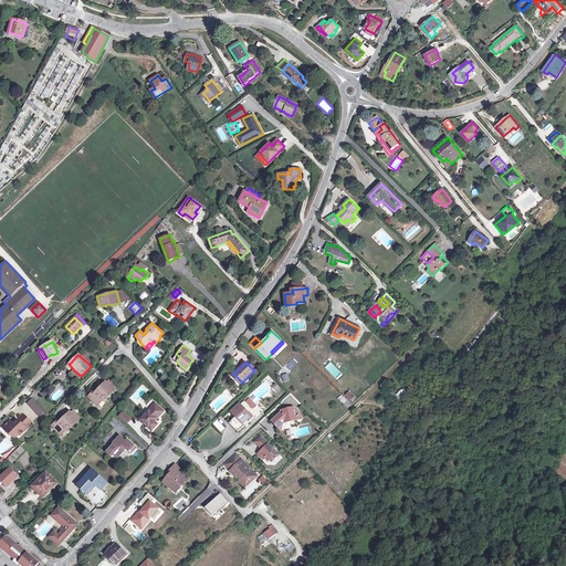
[(240,384),(242,383),(233,374),(232,375),(240,384)]
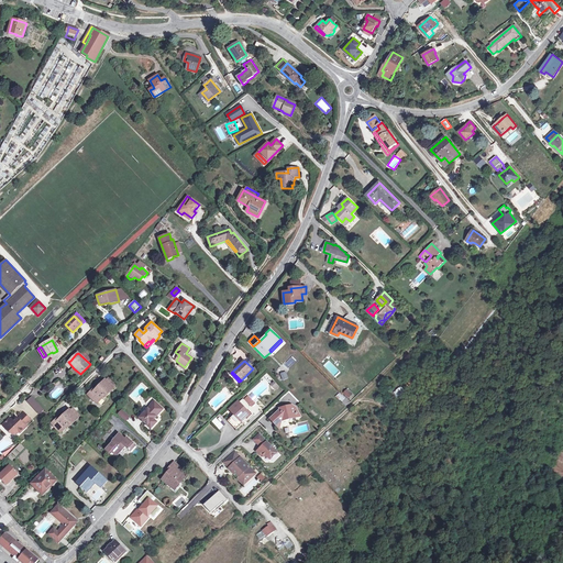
[(58,379),(53,384),(55,386),(48,394),(56,400),(67,388),(58,379)]
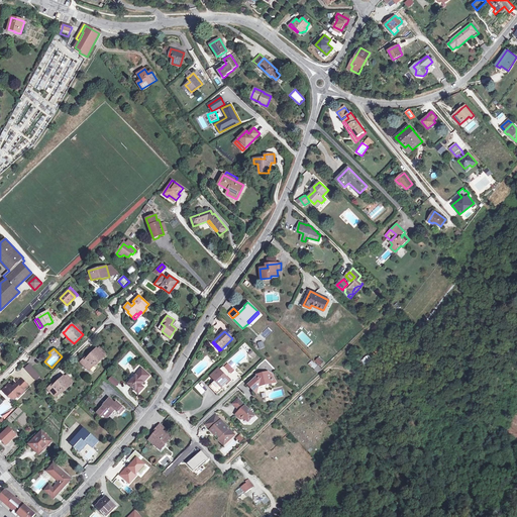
[(97,349),(91,355),(88,358),(87,356),(82,363),(89,370),(96,364),(96,365),(104,356),(97,349)]
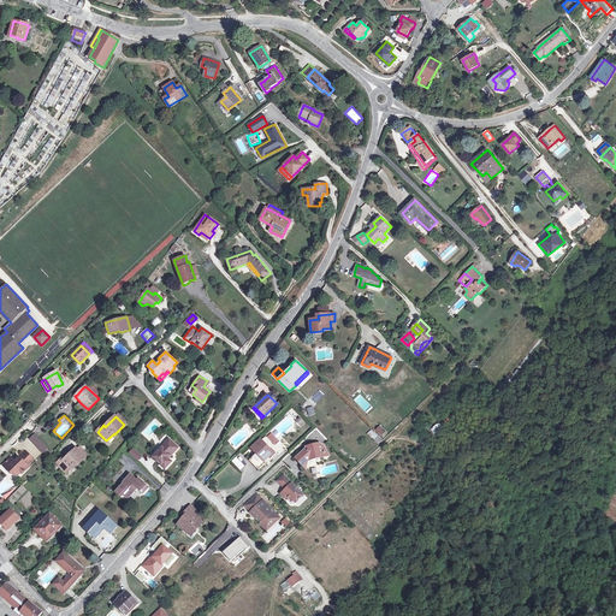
[(148,440),(161,425),(154,418),(141,433),(148,440)]
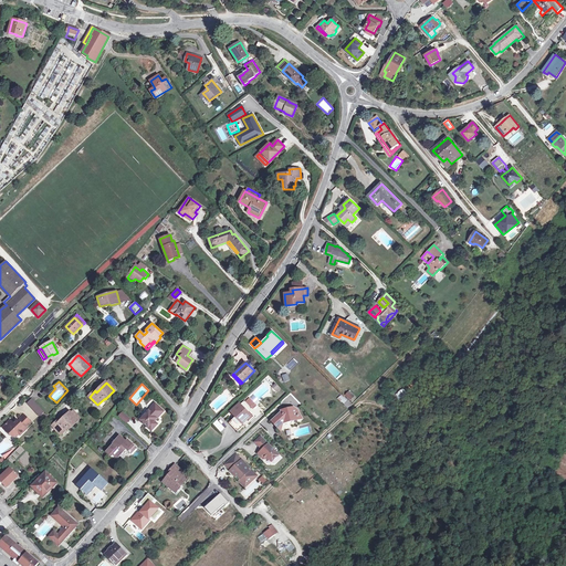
[(39,417),(44,412),(31,398),(25,402),(39,417)]
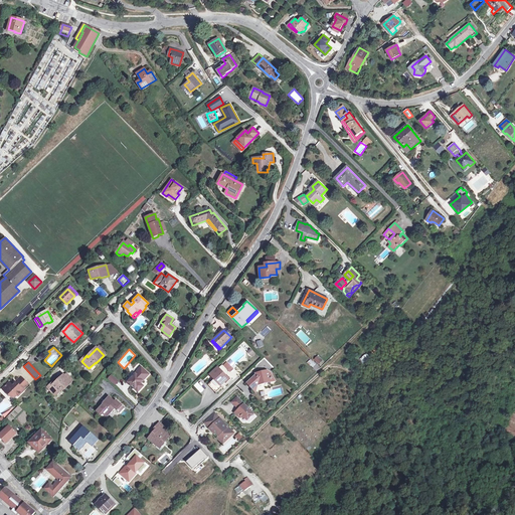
[(128,382),(138,391),(143,386),(140,383),(149,374),(141,367),(128,382)]
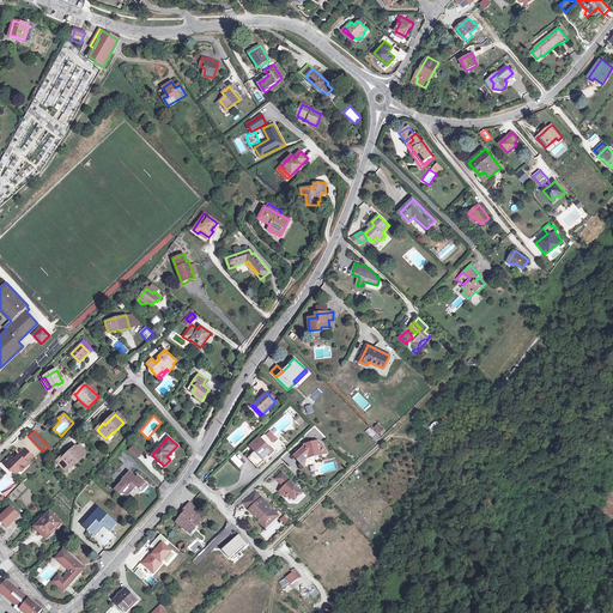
[(258,468),(266,460),(263,459),(272,451),(259,437),(250,447),(255,451),(248,459),(258,468)]
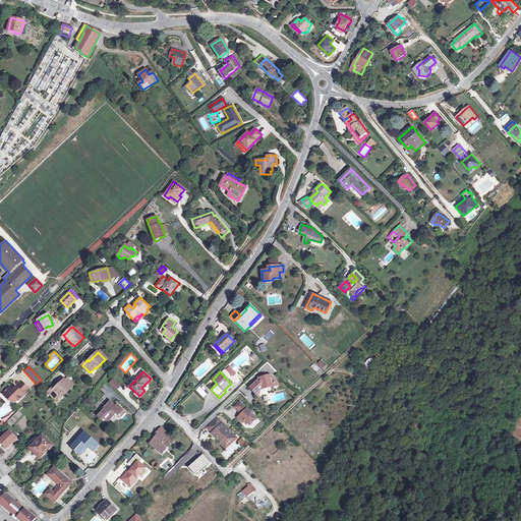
[(275,384),(276,382),(274,377),(271,374),(261,377),(262,380),(258,381),(250,387),(256,393),(261,389),(273,387),(275,384)]
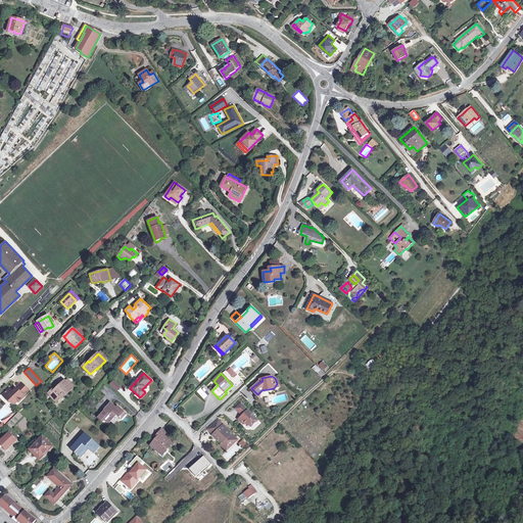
[(67,378),(64,381),(73,389),(75,386),(67,378)]
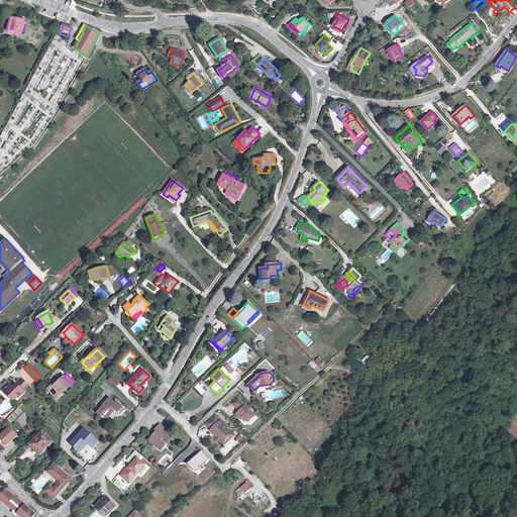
[(112,376),(108,380),(115,387),(119,383),(112,376)]
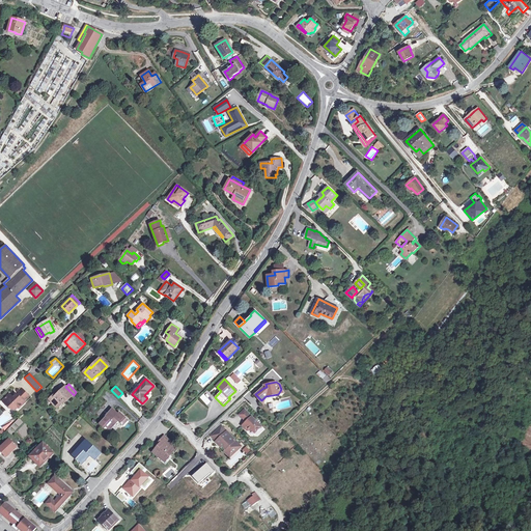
[(74,395),(65,387),(59,393),(56,395),(55,394),(50,399),(54,404),(57,408),(64,401),(64,402),(74,395)]
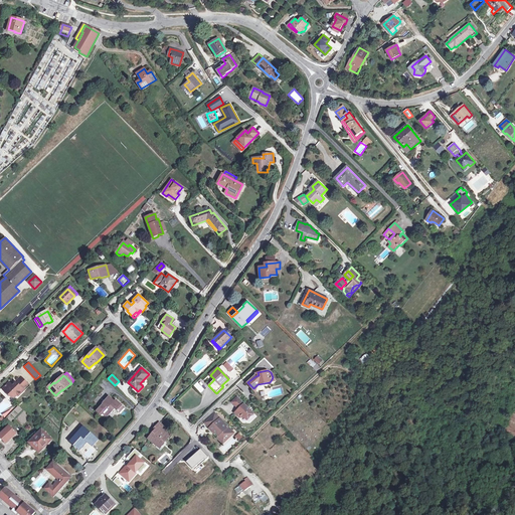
[(20,392),(23,388),(28,383),(22,377),(13,386),(9,381),(3,387),(12,397),(14,397),(16,395),(18,395),(21,393),(20,392)]
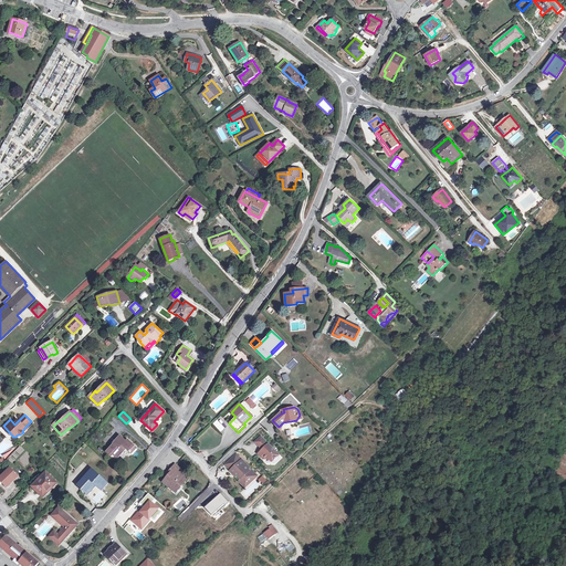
[(219,432),(224,429),(218,419),(212,422),(219,432)]
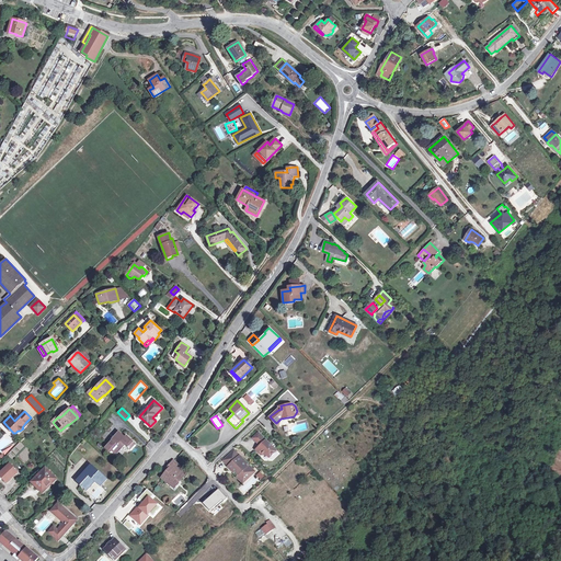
[(261,450),(264,454),(266,455),(270,457),(276,450),(259,431),(252,437),(259,444),(260,443),(262,444),(260,445),(255,448),(260,453),(261,450)]
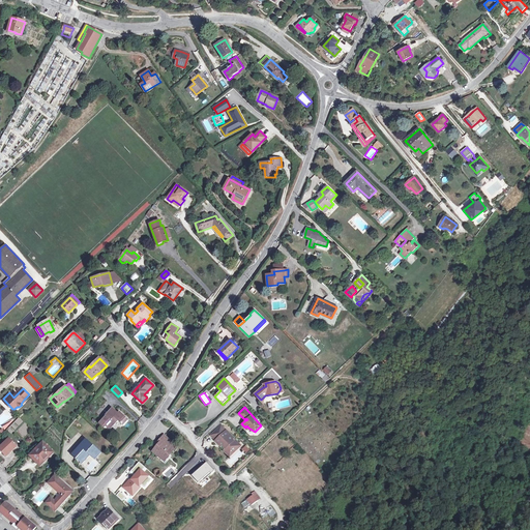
[(116,412),(116,411),(112,408),(106,415),(106,416),(99,423),(105,428),(106,425),(110,430),(118,420),(123,425),(127,420),(125,418),(126,417),(119,412),(118,413),(117,414),(116,412)]
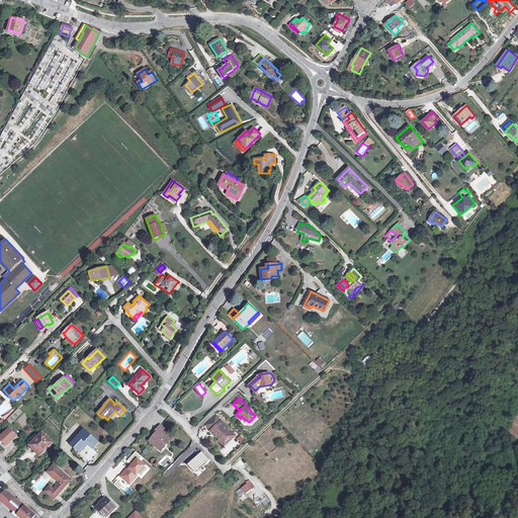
[(232,436),(233,437),(236,434),(217,414),(206,423),(211,428),(211,429),(213,431),(214,431),(218,434),(220,437),(221,436),(226,441),(232,436)]
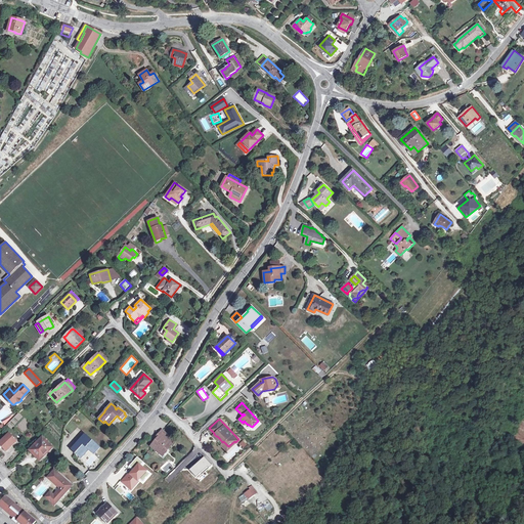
[(163,431),(158,437),(159,438),(157,441),(151,446),(156,450),(157,448),(164,453),(174,442),(168,437),(169,436),(163,431)]
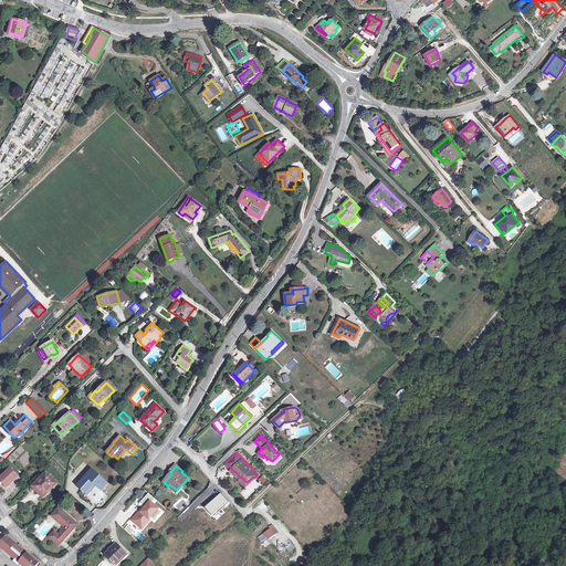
[(0,477),(0,480),(7,486),(18,477),(10,468),(0,477)]
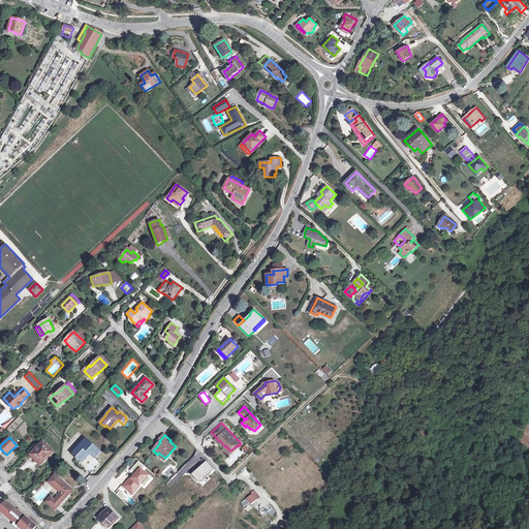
[(72,454),(81,462),(88,453),(90,454),(94,459),(100,452),(86,438),(72,454)]
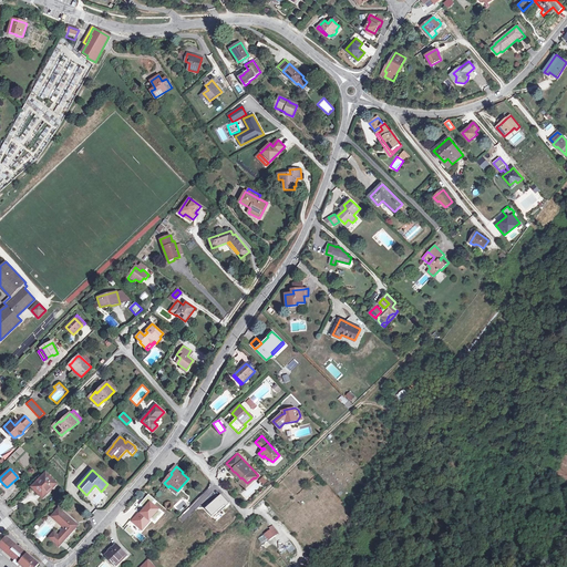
[(39,490),(44,496),(57,484),(47,474),(32,487),(37,492),(39,490)]
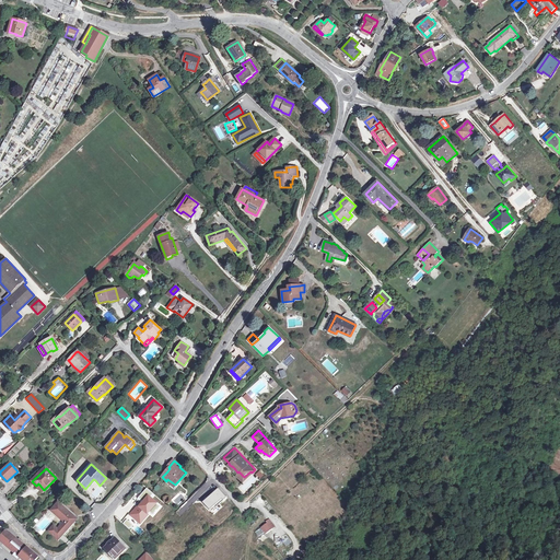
[(242,480),(252,473),(251,471),(244,477),(238,471),(237,473),(236,474),(242,480)]
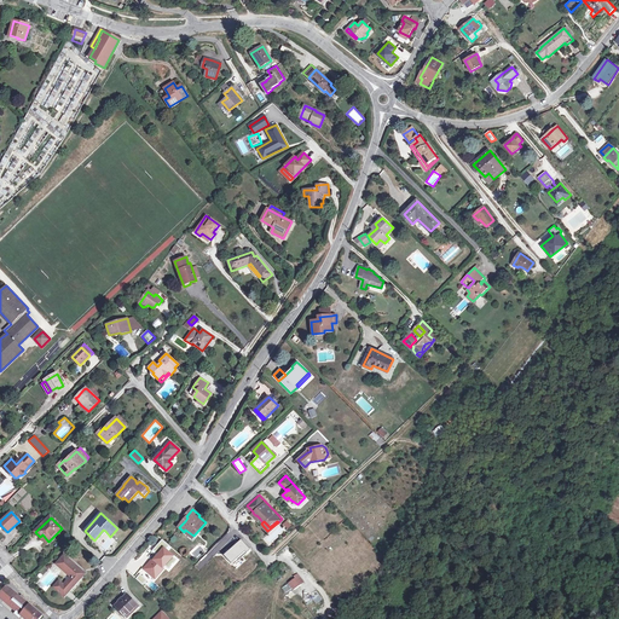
[(271,545),(282,530),(275,525),(265,542),(271,545)]
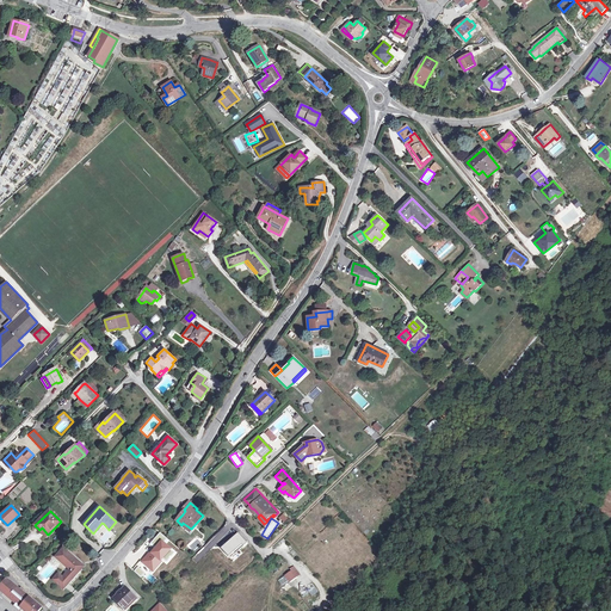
[(102,523),(93,534),(94,535),(104,524),(102,523)]
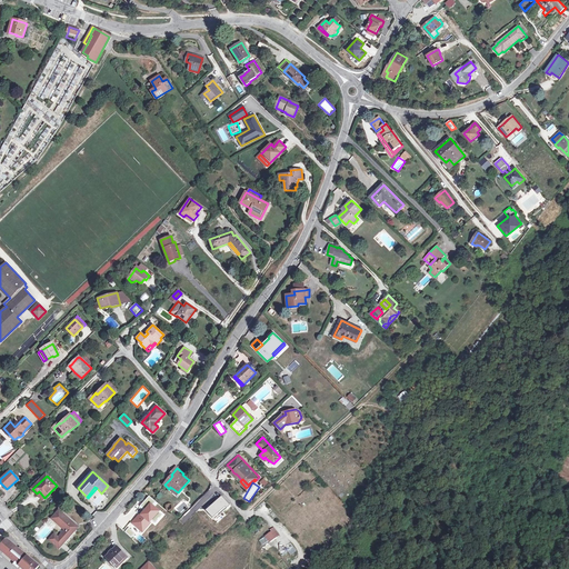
[(72,530),(77,526),(63,515),(59,510),(51,518),(57,522),(65,530),(58,537),(55,533),(49,540),(59,549),(75,531),(72,530)]
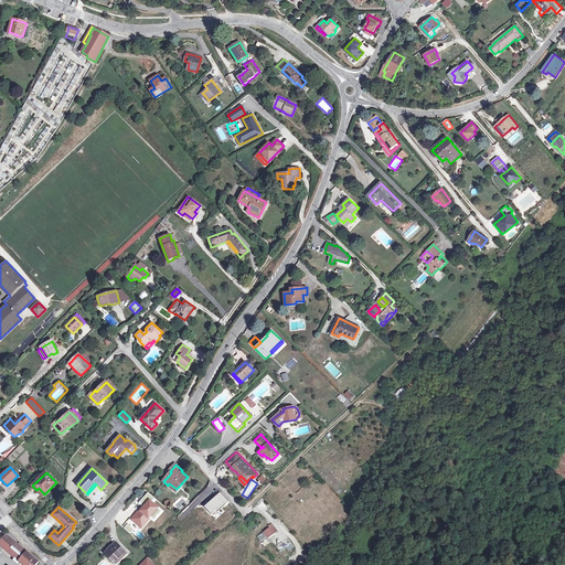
[(264,532),(267,537),(273,533),(269,528),(264,532)]
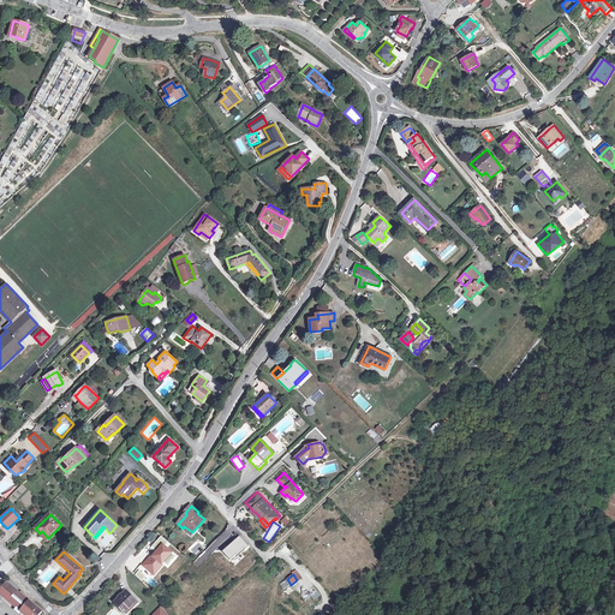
[(24,614),(39,614),(42,611),(22,595),(18,591),(7,581),(0,590),(0,593),(11,603),(17,608),(16,610),(19,614),(21,611),(24,614)]
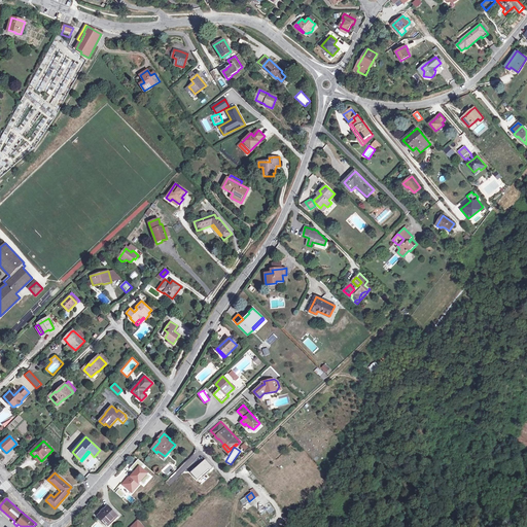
[(98,516),(106,525),(113,518),(114,519),(117,516),(108,506),(98,516)]
